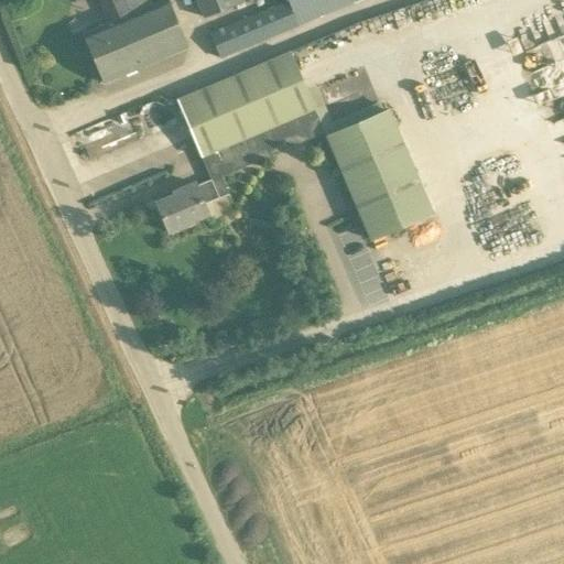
[(99,0),(109,23),(84,33),(83,33),(104,83),(105,83),(186,47),(166,0),(162,0),(150,6),(147,0),(99,0)]
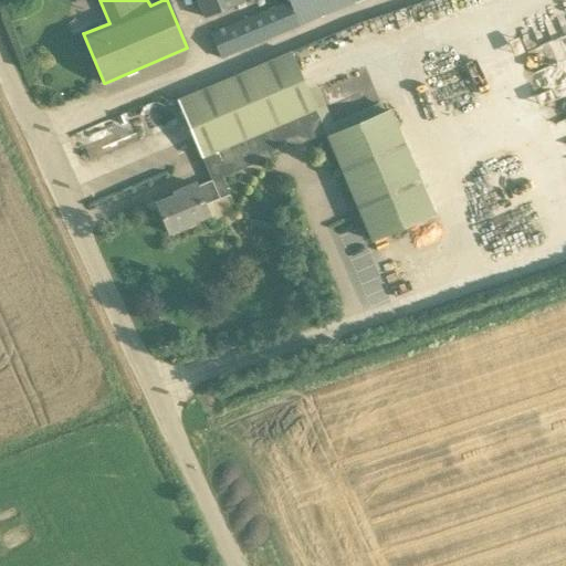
[(197,0),(205,18),(247,0),(197,0)]
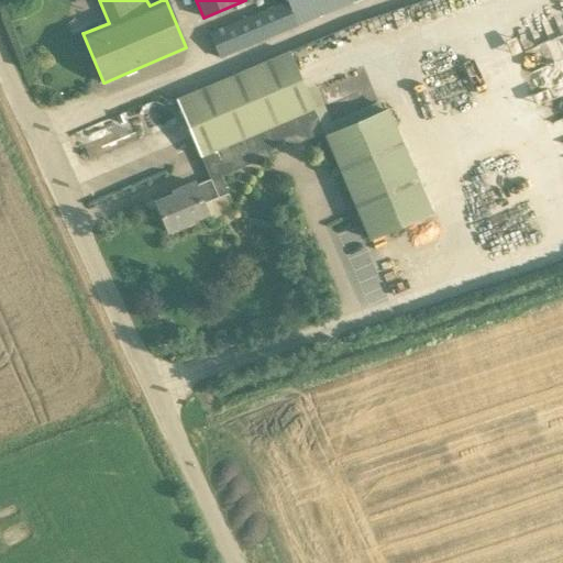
[(352,3),(350,0),(286,0),(287,1),(209,33),(219,57),(352,3)]
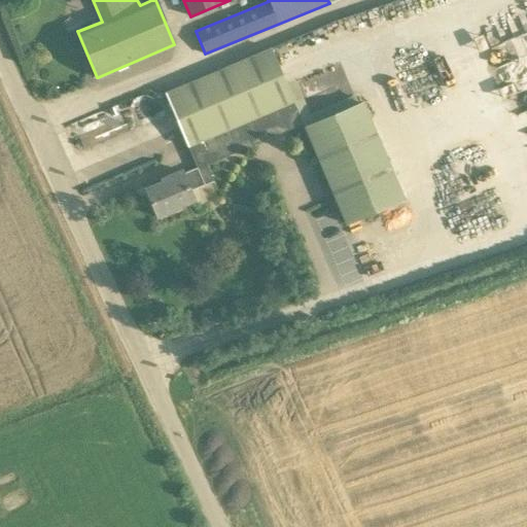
[(156,217),(195,201),(215,192),(204,166),(300,125),(271,47),(164,95),(196,168),(182,173),(181,171),(161,179),(162,182),(144,189),(156,217)]
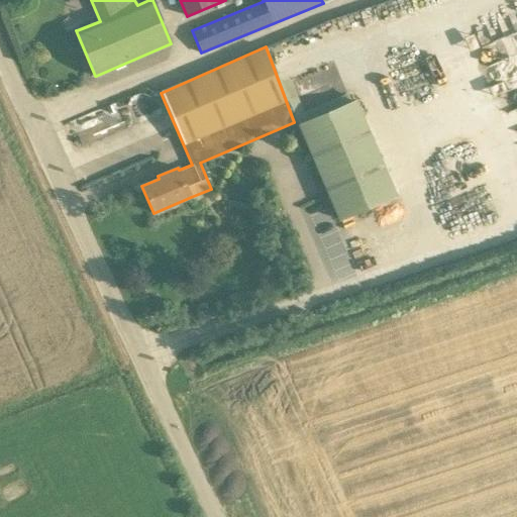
[(354,101),(298,125),(338,219),(395,195),(354,101)]
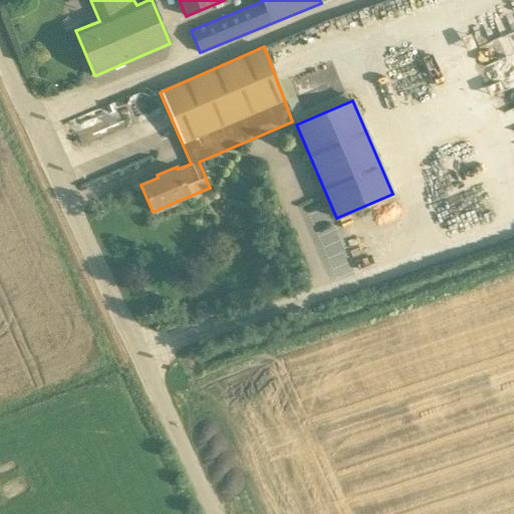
[(146,163),(130,174),(136,184),(153,173),(146,163)]
